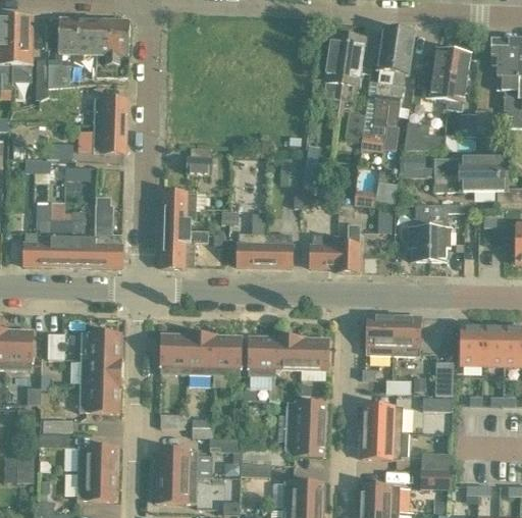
[(14,65),(14,17),(0,16),(0,64),(0,65),(0,85),(0,99),(11,100),(11,90),(11,82),(12,65),(14,65)]
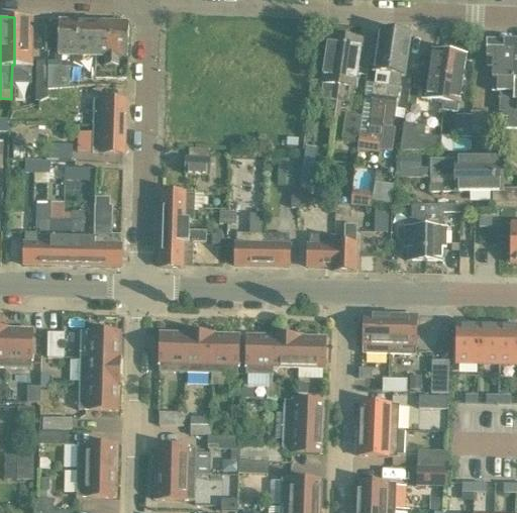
[(14,17),(14,65),(12,65),(11,81),(32,81),(31,65),(31,17),(14,17)]
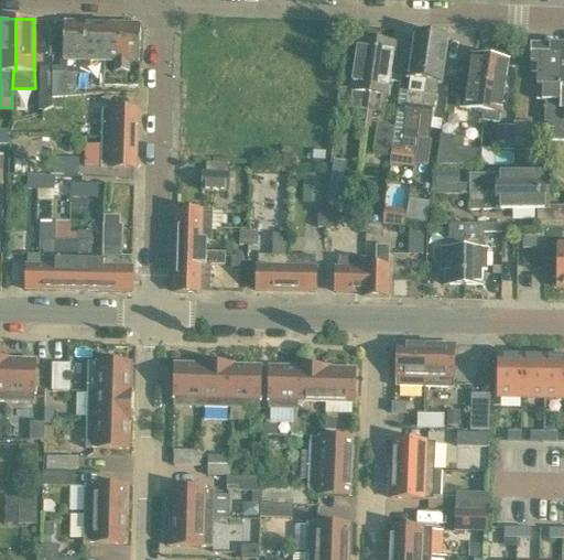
[(64,20),(62,93),(75,92),(76,72),(77,57),(85,58),(86,20),(64,20)]
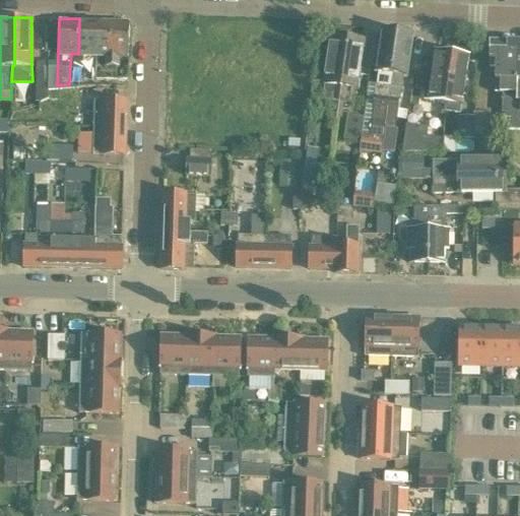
[(100,19),(79,18),(78,54),(71,53),(70,66),(73,66),(72,77),(82,77),(83,53),(98,54),(100,19)]
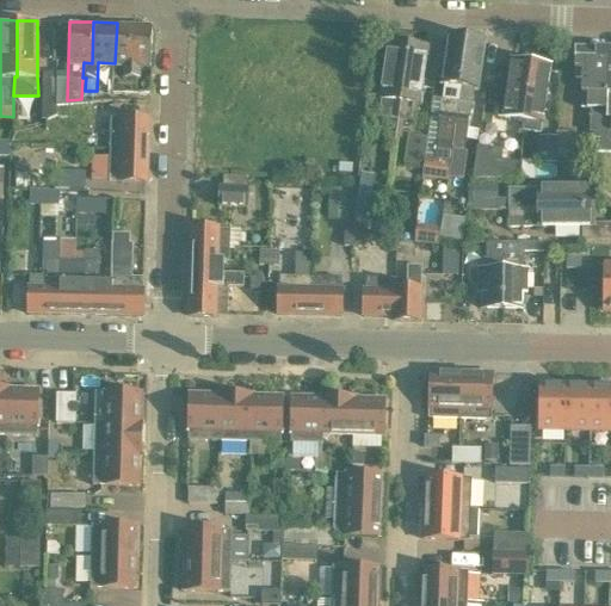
[(117,23),(115,63),(123,63),(123,74),(139,75),(139,63),(149,65),(152,24),(117,23)]
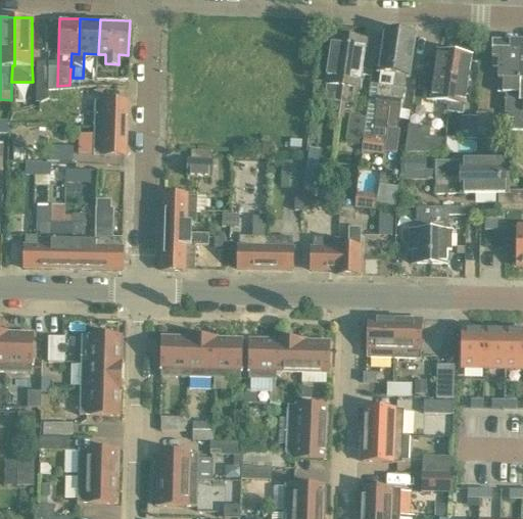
[(377,69),(380,71),(371,136),(385,138),(398,30),(383,28),(377,69)]
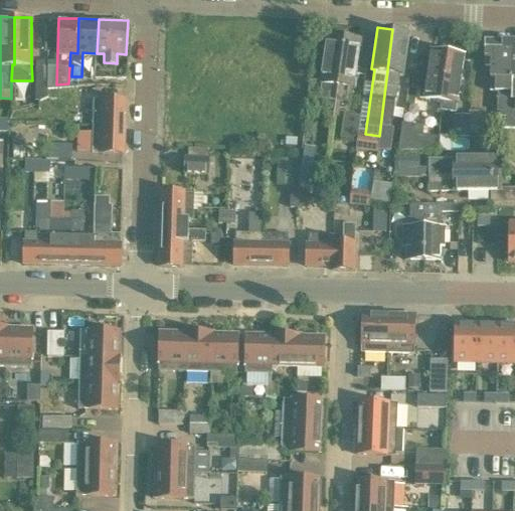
[(392,29),(379,136),(388,137),(396,84),(398,72),(402,73),(408,31),(392,29)]
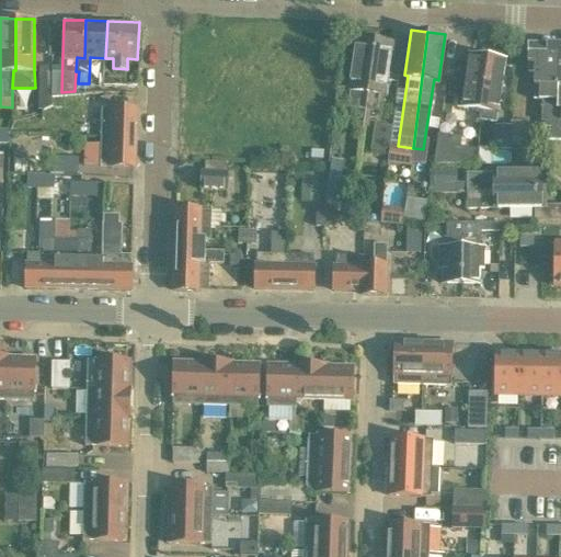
[(365,106),(375,37),(357,35),(350,88),(352,89),(350,104),(365,106)]
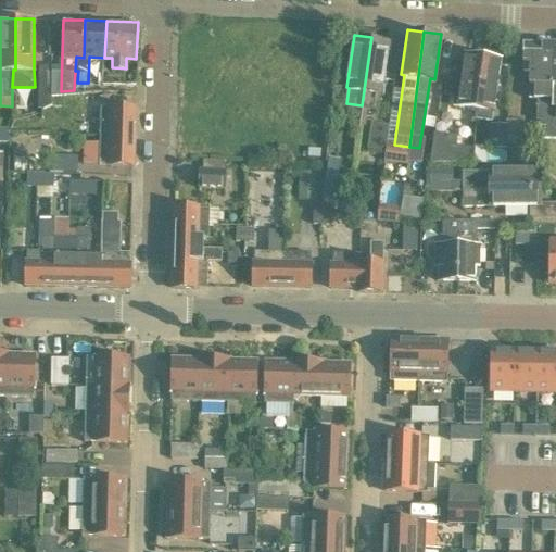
[(371,37),(362,105),(377,108),(379,92),(381,92),(389,40),(371,37)]
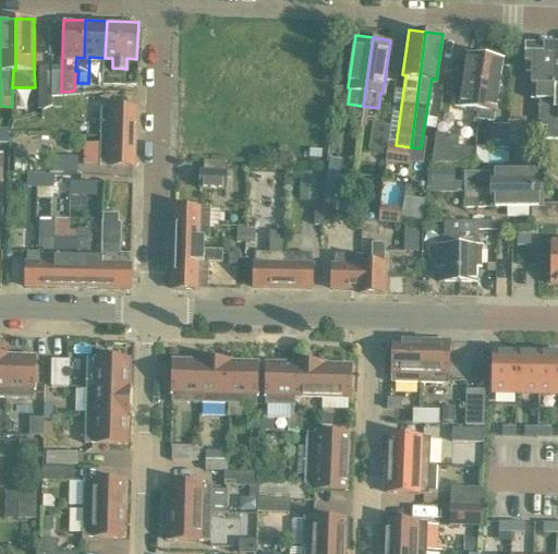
[(557,61),(557,41),(543,41),(525,41),(524,69),(530,69),(530,96),(537,96),(537,105),(541,105),(541,136),(557,135),(557,120),(556,120),(556,106),(552,106),(553,85),(550,85),(552,68),(557,68),(557,62),(557,61)]
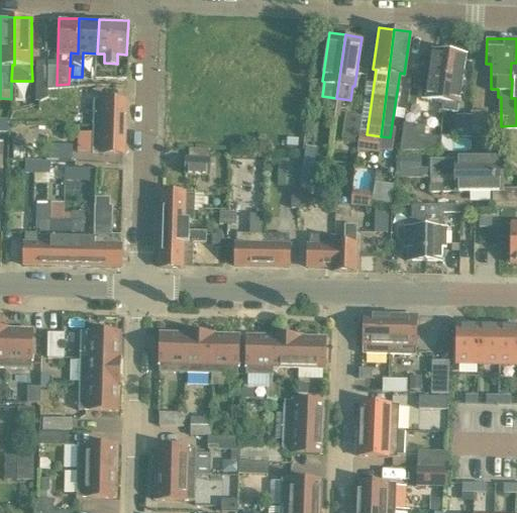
[(444,98),(451,49),(433,47),(430,69),(426,68),(424,86),(427,87),(426,95),(442,98),(444,98)]
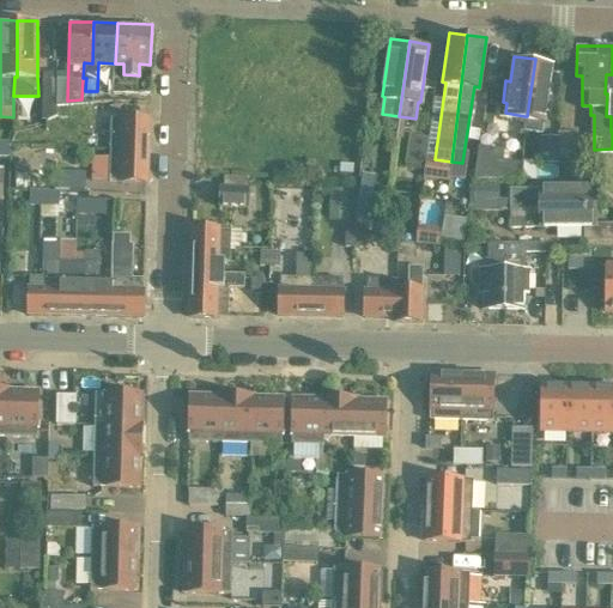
[(527,116),(525,116),(523,127),(542,129),(552,61),(535,59),(527,116)]
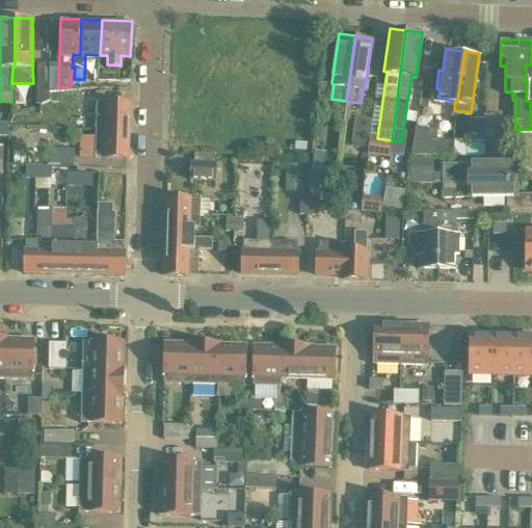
[(47,88),(49,88),(49,59),(37,59),(36,102),(40,102),(47,98),(47,88)]
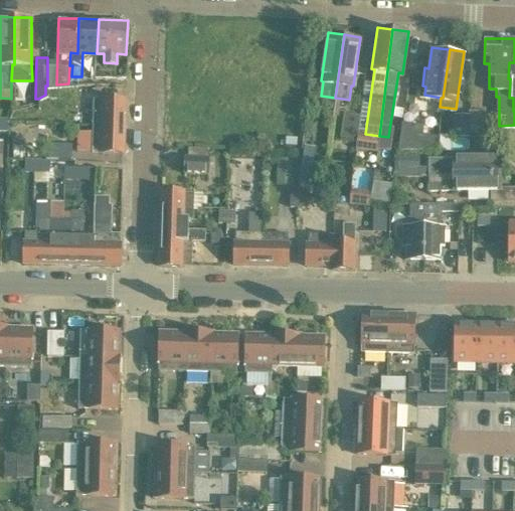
[(92,124),(124,125),(125,98),(103,97),(103,98),(93,98),(92,124)]
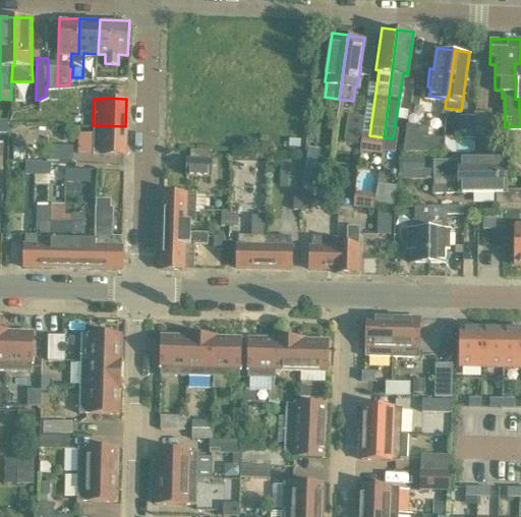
[(347,112),(344,136),(360,138),(364,114),(347,112)]
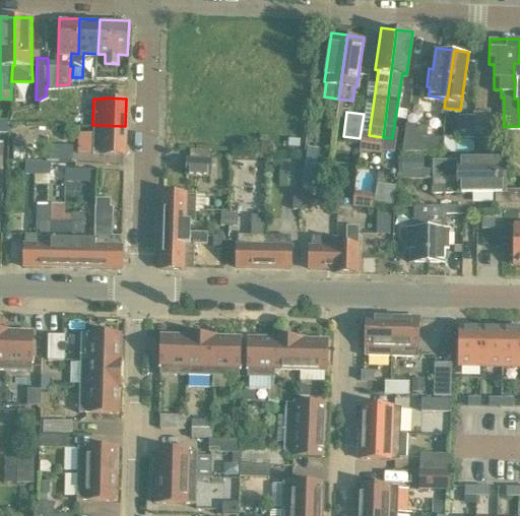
[(473,134),(474,114),(459,114),(458,134),(473,134)]
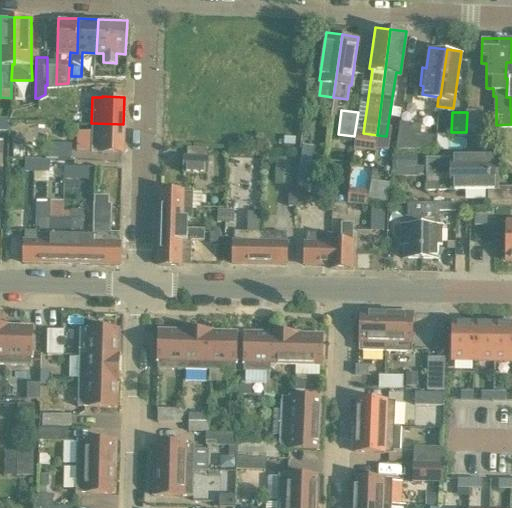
[(421,122),(399,119),(395,148),(436,147),(437,134),(420,132),(421,122)]
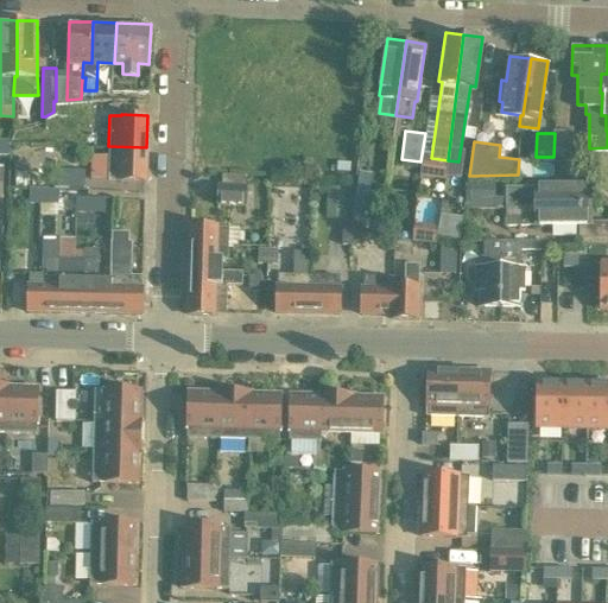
[(146,147),(108,146),(107,177),(120,177),(120,178),(145,178),(146,147)]
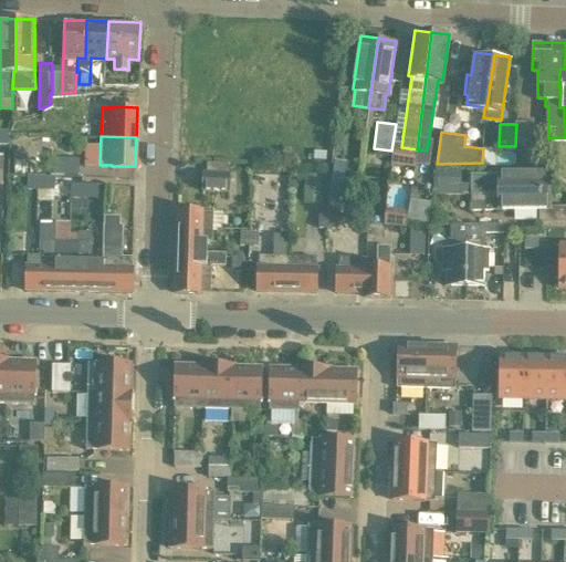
[(415,166),(417,151),(394,147),(391,163),(415,166)]
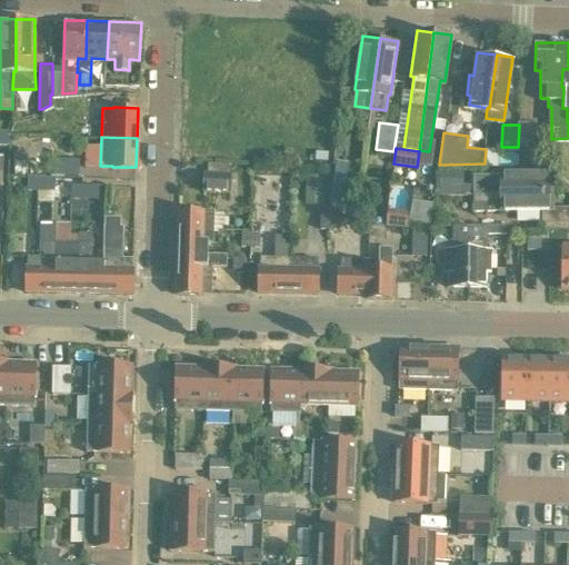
[(332,175),(329,201),(342,202),(342,204),(347,205),(350,177),(346,176),(349,155),(336,152),(333,175),(332,175)]
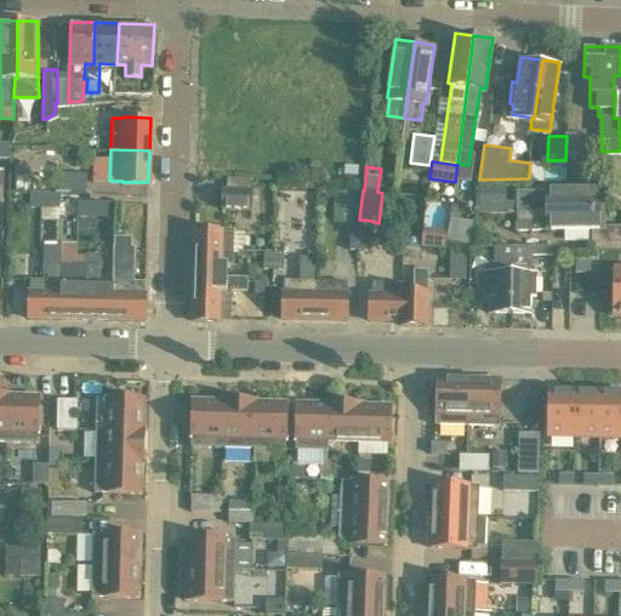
[(55,187),(68,187),(86,187),(86,171),(56,170),(55,187)]
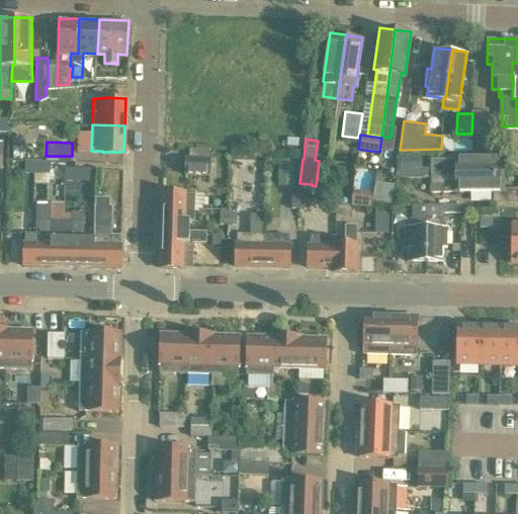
[(208,154),(188,153),(185,153),(185,173),(210,174),(210,163),(230,163),(230,152),(208,151),(208,154)]
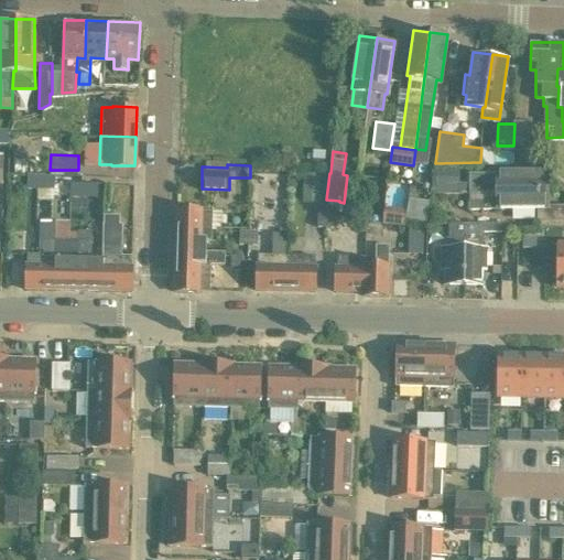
[(437,185),(434,185),(434,191),(459,190),(468,190),(549,187),(549,170),(470,171),(470,164),(437,164),(437,185)]
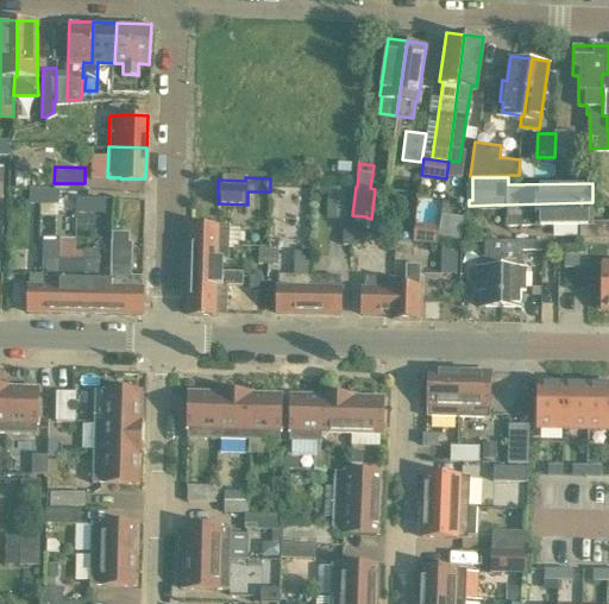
[(326,216),(345,216),(346,186),(327,184),(326,216)]
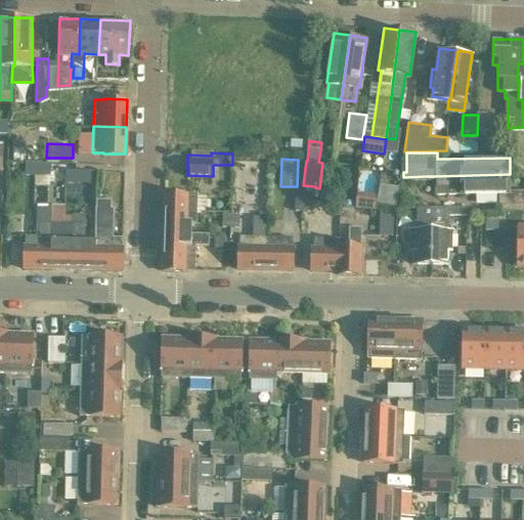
[(25,172),(42,173),(42,160),(25,160),(25,172)]
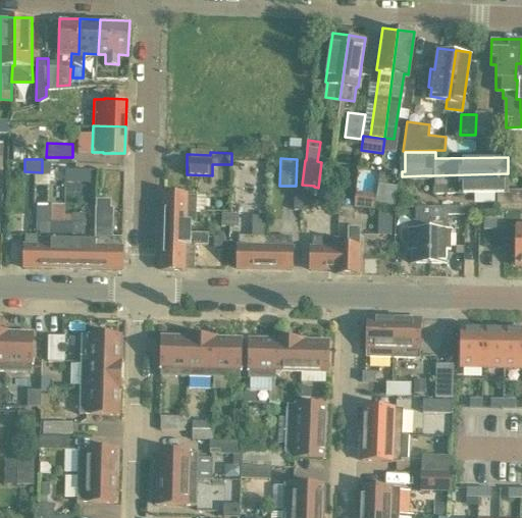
[(521,187),(508,188),(508,173),(433,175),(434,192),(497,191),(497,202),(521,200),(521,187)]
